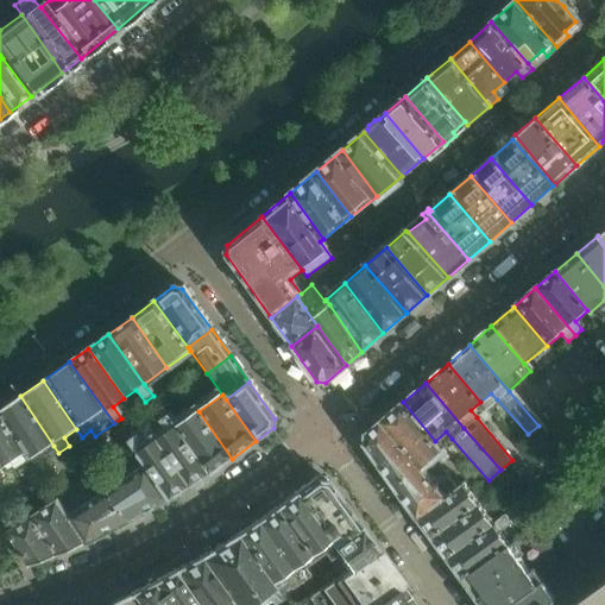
[(0,420),(29,462),(33,470),(44,462),(39,455),(54,446),(20,396),(0,410),(0,420)]
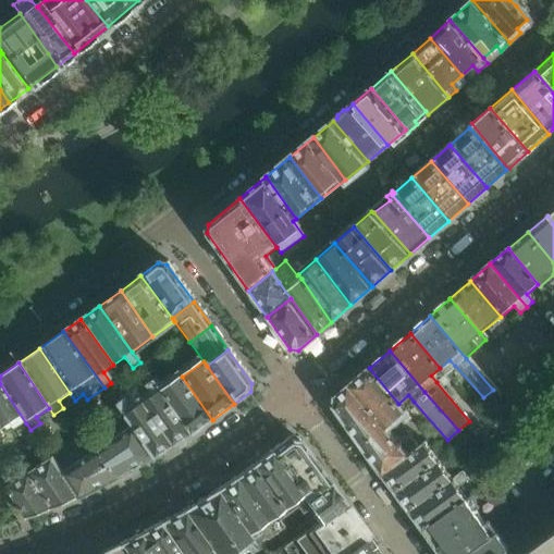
[(369,368),(348,385),(385,426),(404,409),(398,404),(369,368)]
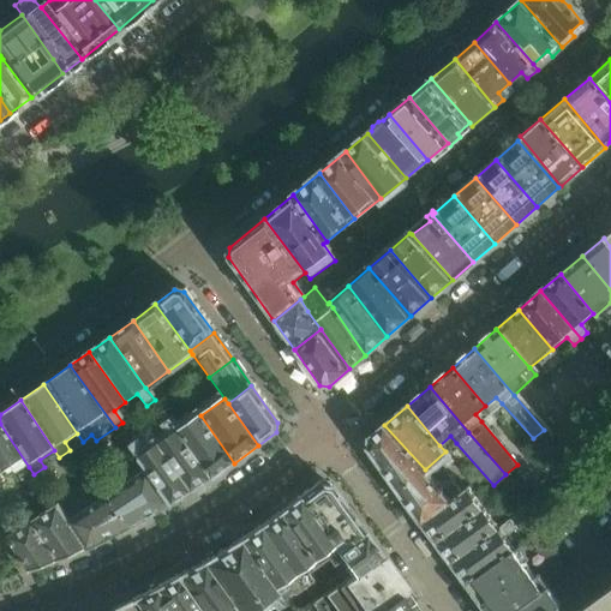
[(234,463),(201,415),(178,432),(211,480),(234,463)]
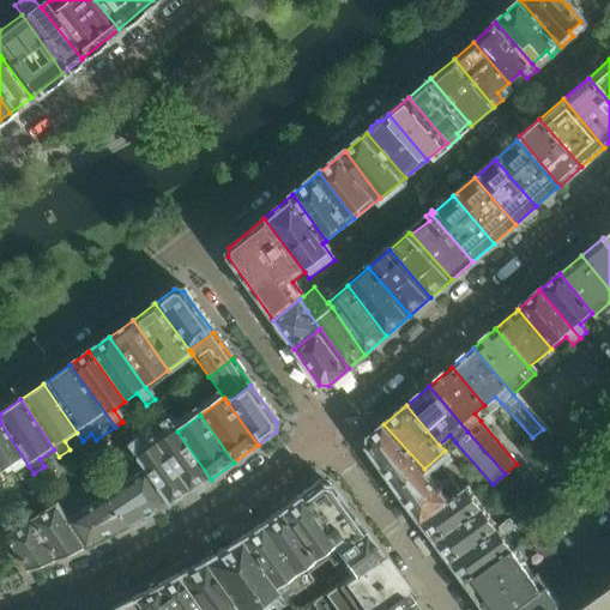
[(211,479),(177,432),(169,421),(161,427),(164,432),(152,440),(189,493),(211,479)]
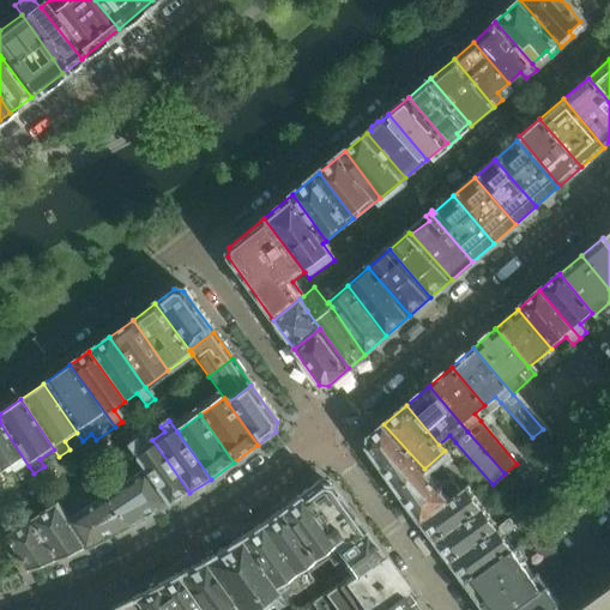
[(0,476),(4,482),(29,466),(0,423),(0,476)]
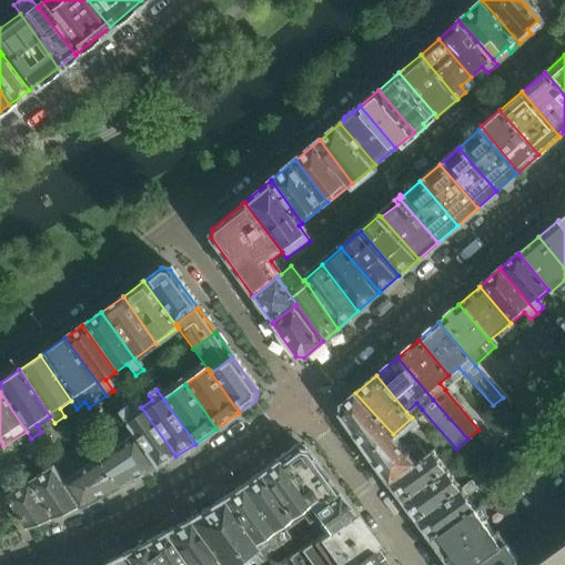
[(355,393),(340,406),(339,416),(387,483),(425,455),(404,432),(396,439),(393,434),(355,393)]
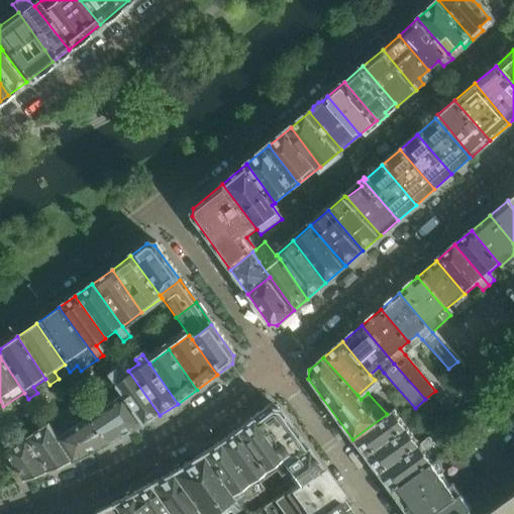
[(160,415),(128,371),(118,378),(115,374),(110,378),(123,397),(143,425),(160,415)]
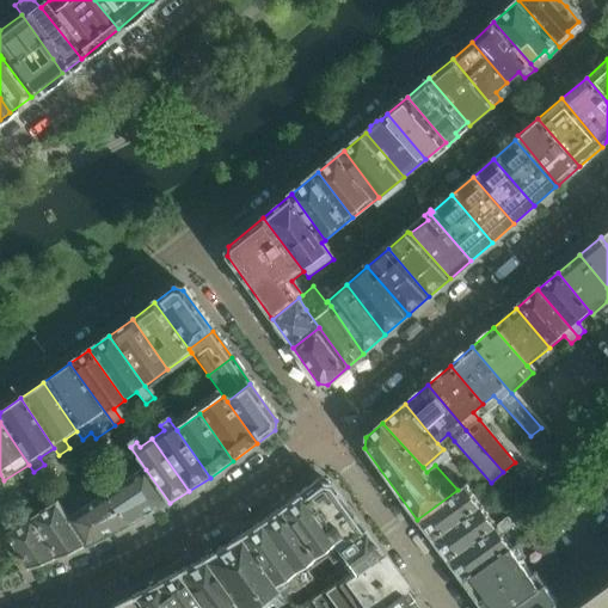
[(170,503),(146,470),(105,497),(127,527),(151,514),(170,503)]
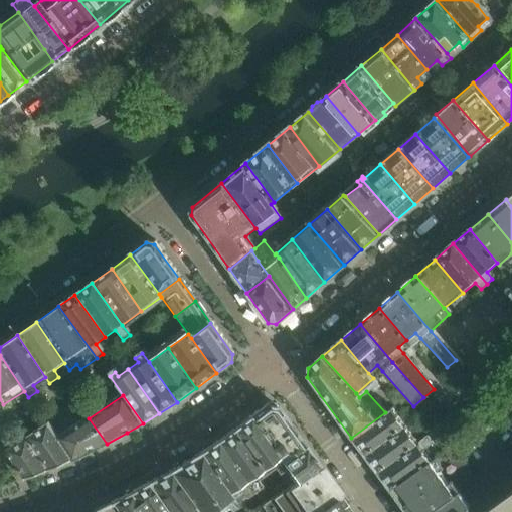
[(263,407),(246,419),(281,470),(292,486),(316,469),(273,408),(263,407)]
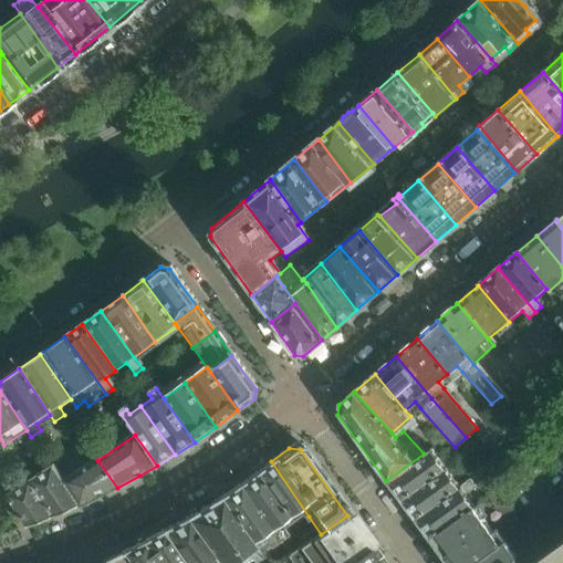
[(400,500),(444,467),(429,449),(424,454),(386,481),(400,500)]
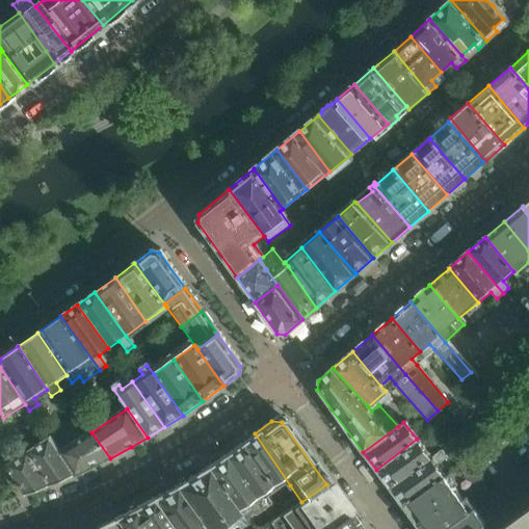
[(74,430),(52,445),(55,450),(78,435),(74,430)]
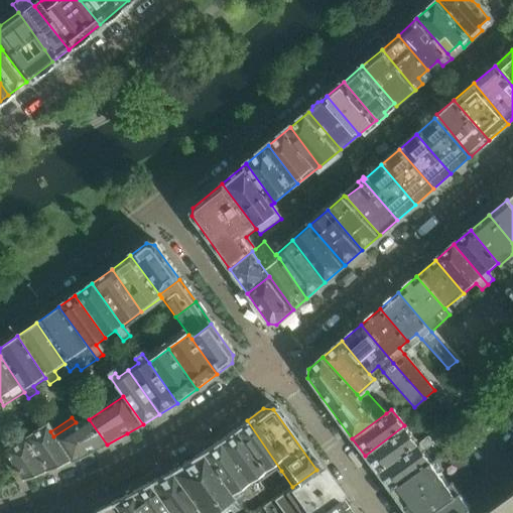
[(89,419),(56,440),(71,463),(86,455),(95,451),(107,444),(89,419)]
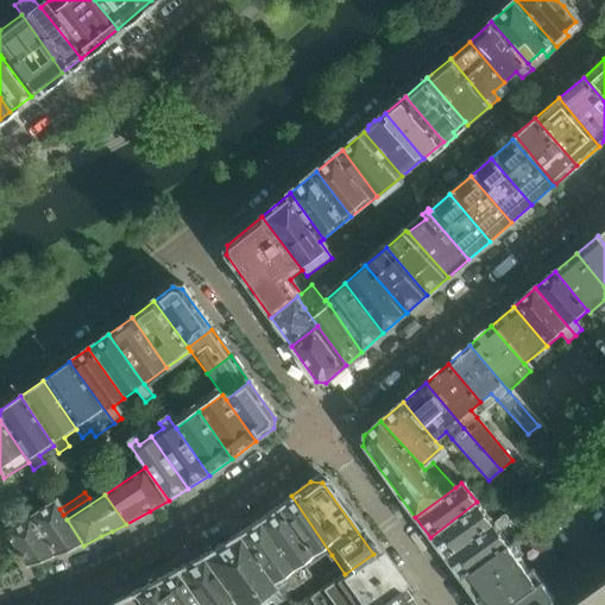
[(291,496),(271,511),(303,556),(314,549),(319,556),(322,561),(332,555),(291,496)]
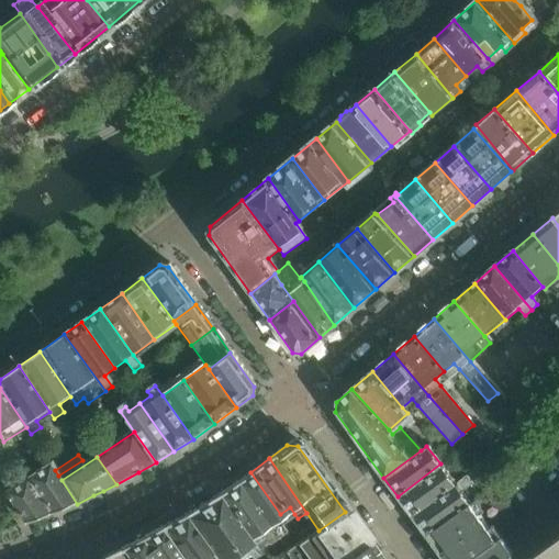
[(413,517),(457,485),(453,480),(440,464),(398,496),(413,517)]
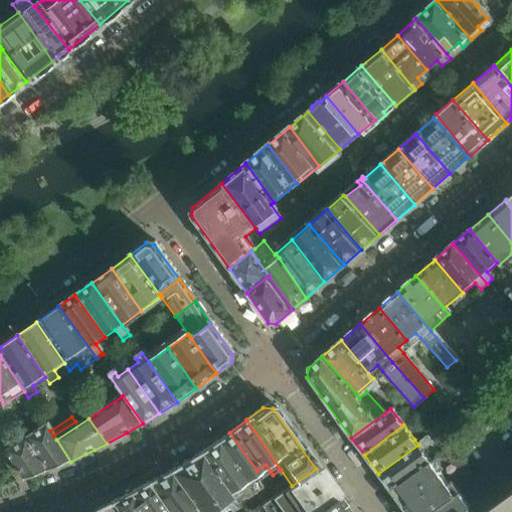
[(48,427),(26,441),(46,472),(57,467),(70,462),(56,440),(53,436),(50,431),(48,427)]
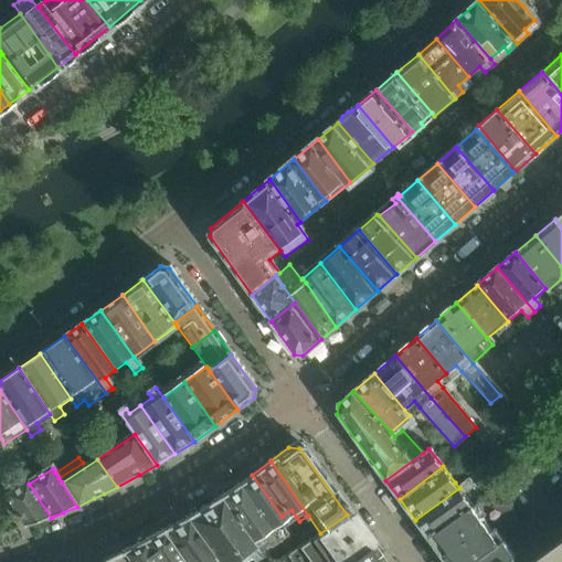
[(252,475),(234,487),(272,541),(281,536),(272,525),(282,517),(252,475)]
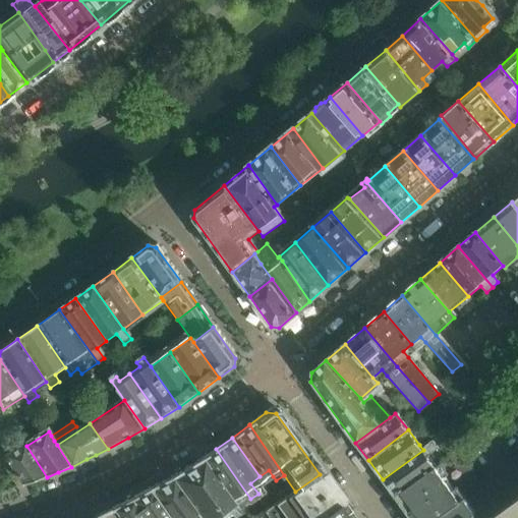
[(432,444),(423,450),(383,479),(394,496),(435,466),(427,456),(436,451),(432,444)]
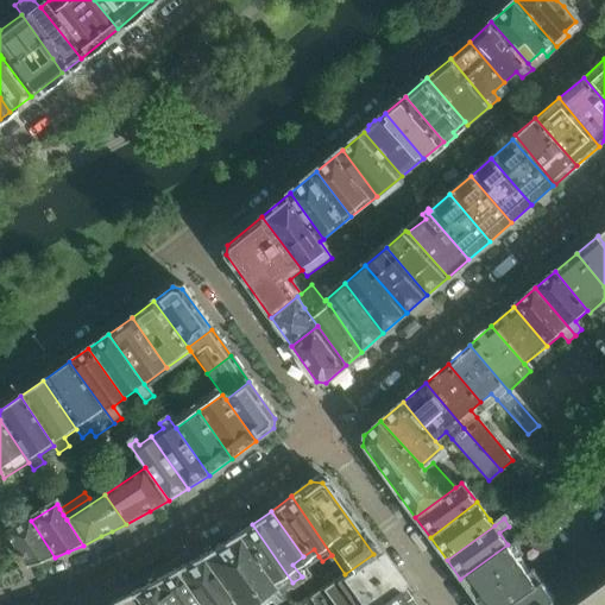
[(7,535),(27,568),(48,560),(55,558),(31,521),(7,535)]
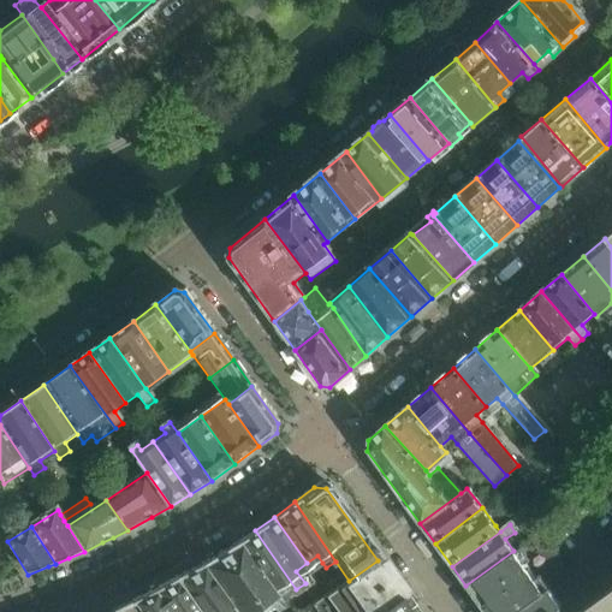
[(255,530),(236,545),(268,590),(278,584),(283,592),(286,596),(296,589),(255,530)]
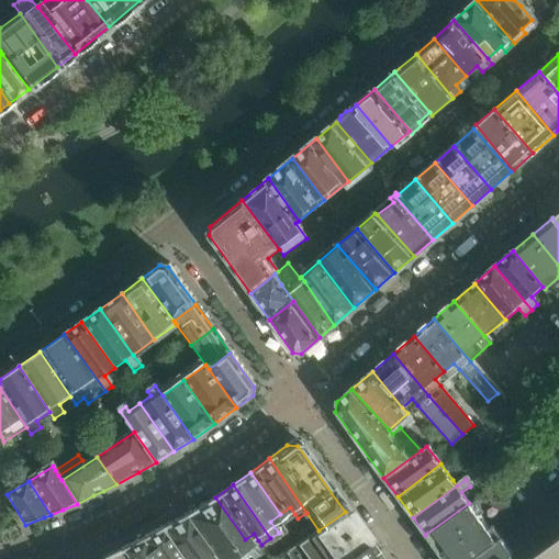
[(518,525),(492,488),(482,494),(509,532),(518,525)]
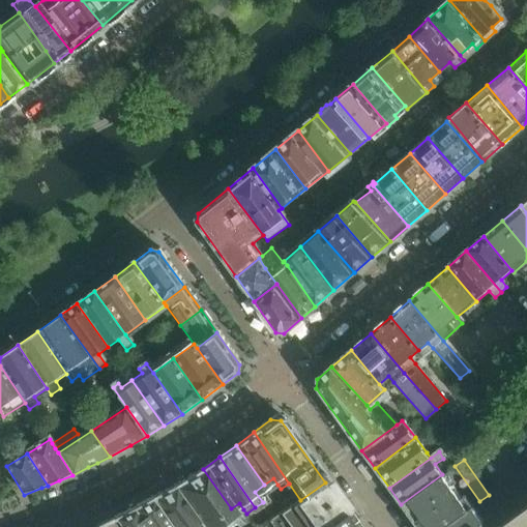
[(193,474),(171,488),(198,526),(212,526),(227,517),(233,526),(235,526),(241,522),(236,515),(231,508),(203,469),(193,474)]
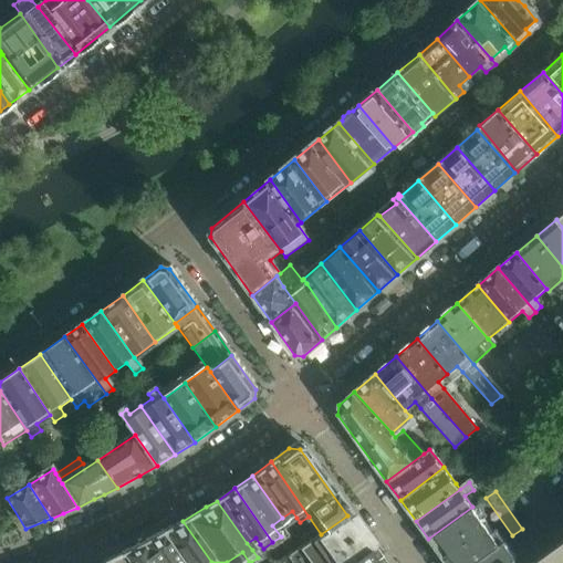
[(491,533),(481,521),(486,519),(476,506),(472,507),(428,539),(446,562),(512,562),(515,560),(501,542),(499,544),(491,533)]
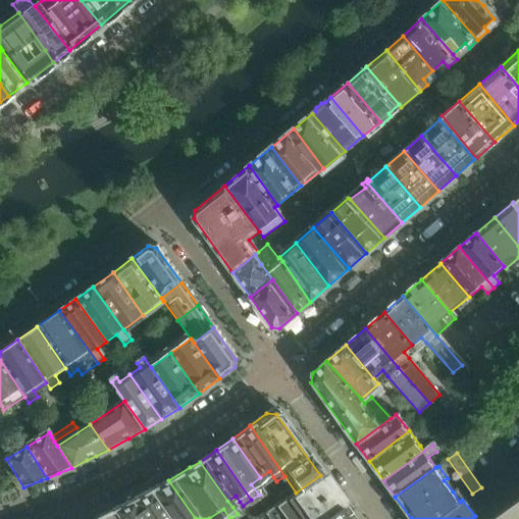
[(319,518),(341,504),(330,489),(320,475),(296,492),(290,498),(262,517),(263,518),(319,518)]
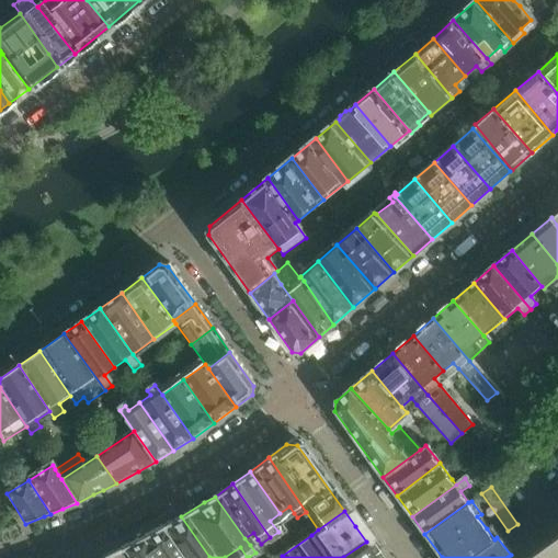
[(173,521),(157,530),(178,557),(209,557),(181,516),(173,521)]
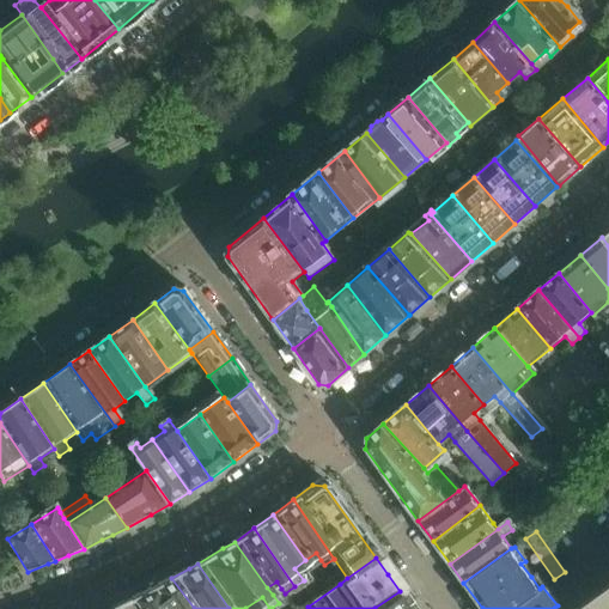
[(194,608),(171,578),(128,601),(134,608),(194,608)]
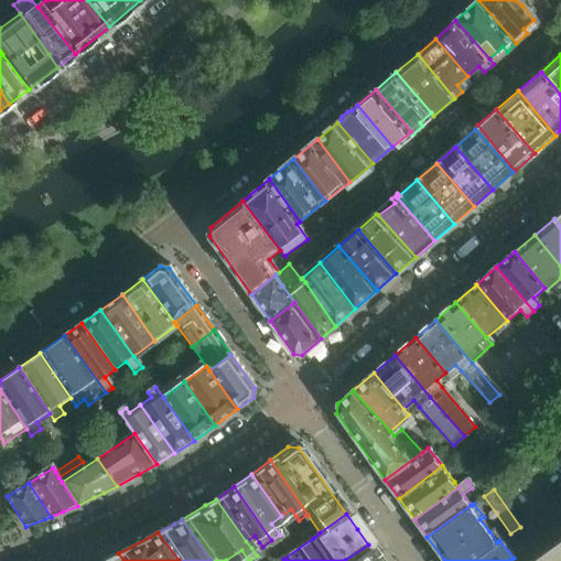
[(560,560),(560,540),(532,560),(560,560)]
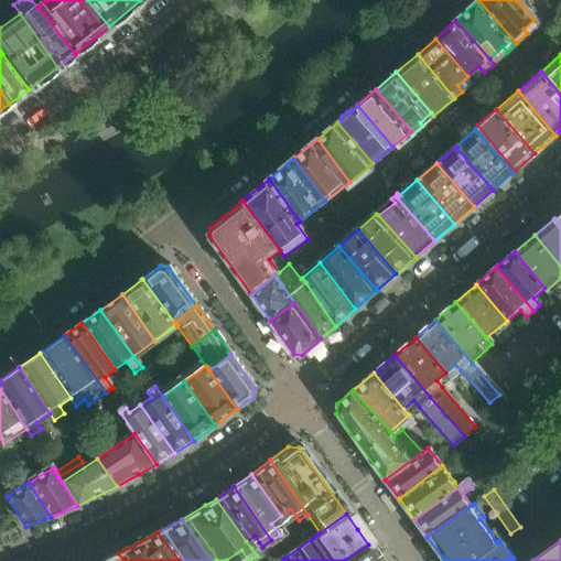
[(380,560),(368,545),(345,560),(380,560)]
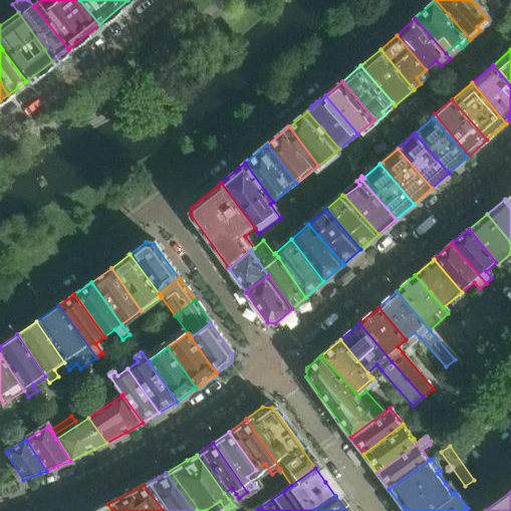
All buildings are outlined.
